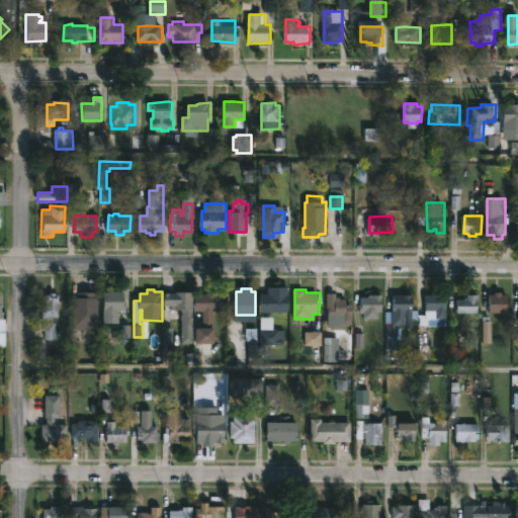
[(120,290),(125,291),(127,310),(105,311),(105,291),(120,290)]
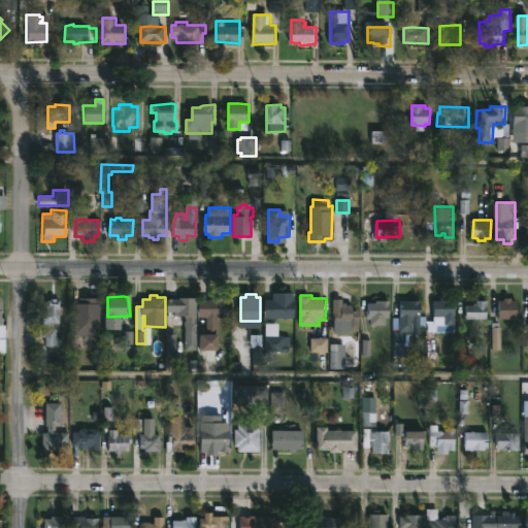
[(230,297),(230,317),(221,316),(221,320),(215,320),(211,319),(211,317),(208,317),(208,299),(212,299),(212,296),(230,297)]
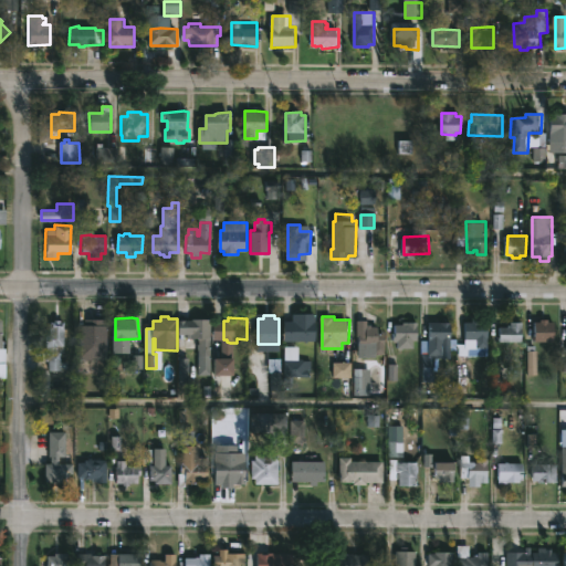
[(303,317),(314,317),(314,341),(293,341),(293,320),(302,320),(302,317),(303,317)]
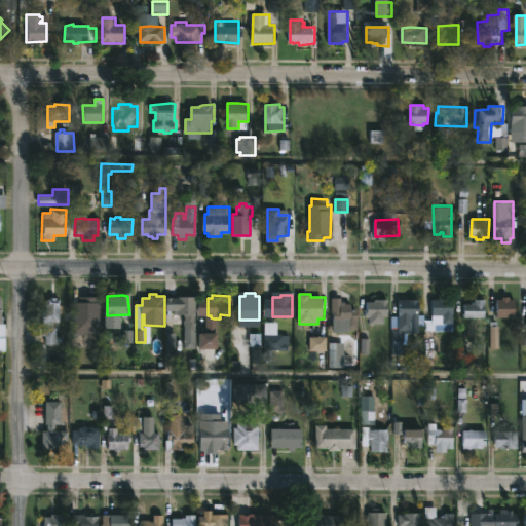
[(195,296),(196,330),(185,330),(185,314),(174,314),(174,310),(173,310),(172,297),(195,296)]
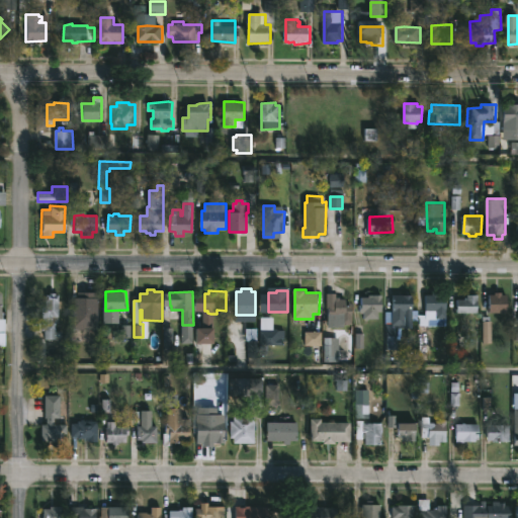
[(441,291),(441,293),(447,294),(447,318),(429,319),(428,350),(420,350),(421,318),(419,315),(426,315),(426,294),(433,294),(433,291),(441,291)]
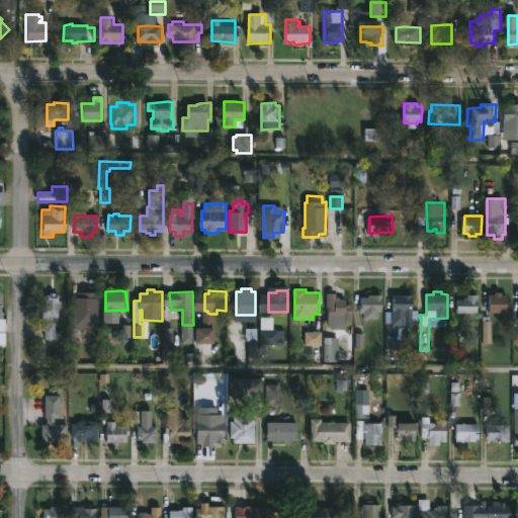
[(503,291),(503,294),(508,294),(508,312),(491,313),(492,321),(493,321),(494,342),(484,342),(484,314),(486,314),(486,307),(491,307),(491,294),(496,294),(496,291),(503,291)]
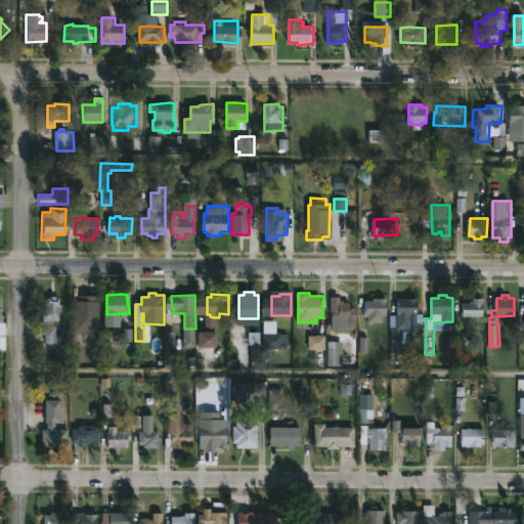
[(60,296),(60,304),(62,304),(62,312),(59,312),(59,326),(57,326),(57,335),(63,335),(63,342),(58,342),(58,344),(45,343),(45,335),(43,335),(43,308),(47,308),(47,298),(51,298),(51,296),(60,296)]
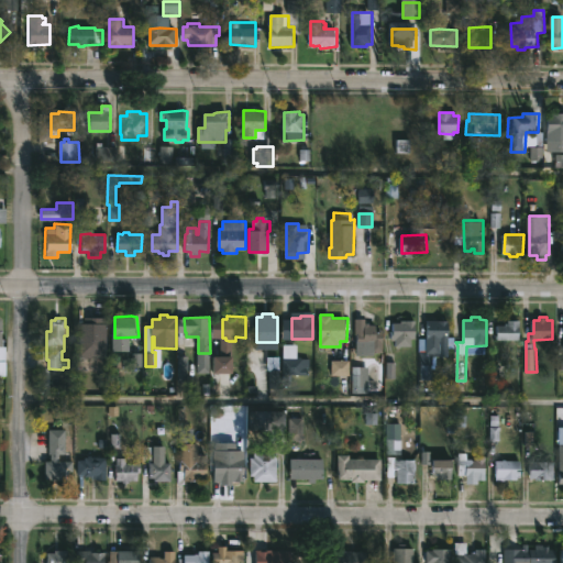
[(384,331),(384,352),(375,352),(375,355),(357,354),(357,333),(355,333),(356,318),(366,318),(365,322),(370,322),(370,324),(377,324),(376,331),(384,331)]
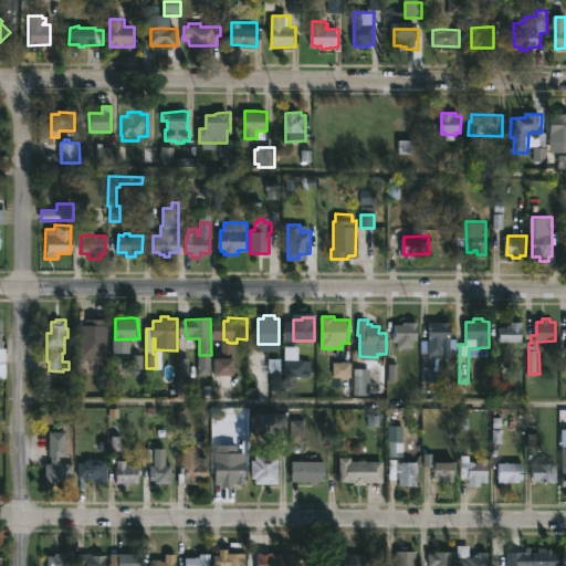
[(444,356),(431,356),(431,321),(452,321),(452,344),(444,344),(444,356)]
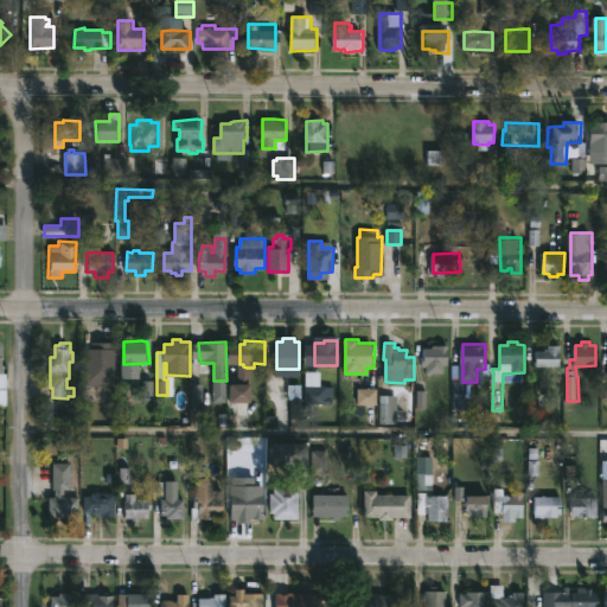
[(562,366),(538,365),(538,350),(547,350),(547,347),(550,347),(550,344),(562,345),(562,366)]
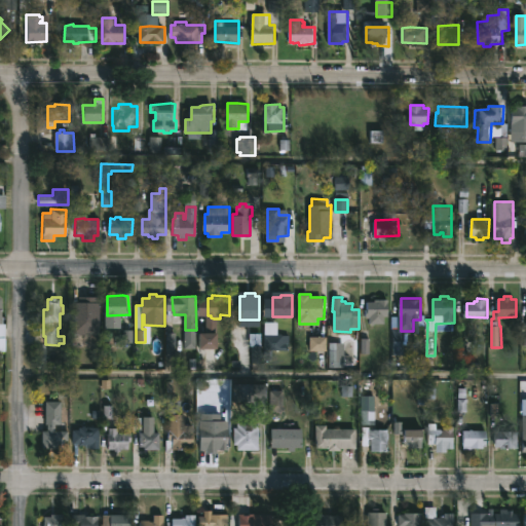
[(98,302),(98,322),(79,321),(79,301),(81,301),(81,299),(92,299),(92,302),(98,302)]
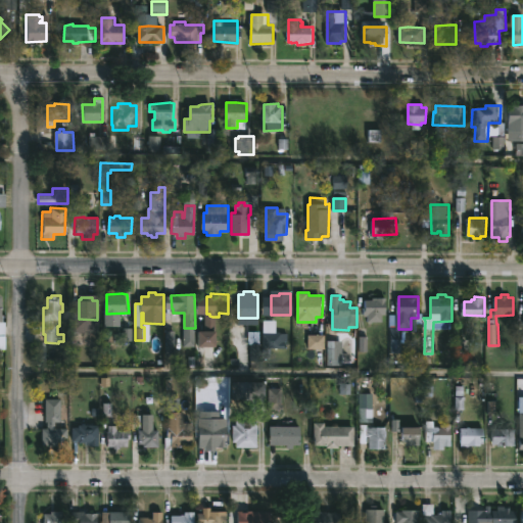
[(387,297),(387,315),(384,315),(384,324),(370,323),(370,316),(366,316),(367,300),(374,300),(374,297),(387,297)]
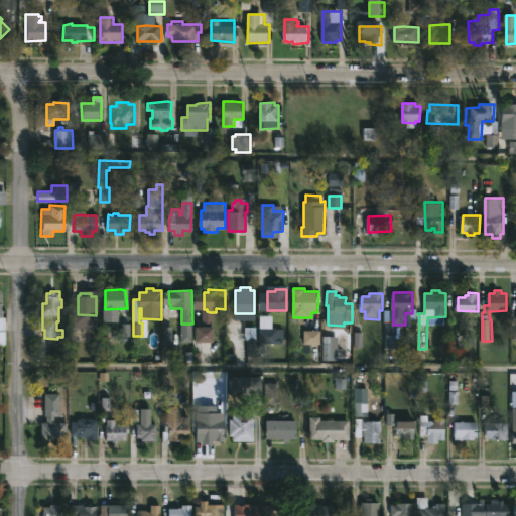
[(273,315),(273,327),(284,329),(284,338),(281,338),(281,344),(268,345),(268,352),(260,352),(260,315),(273,315)]
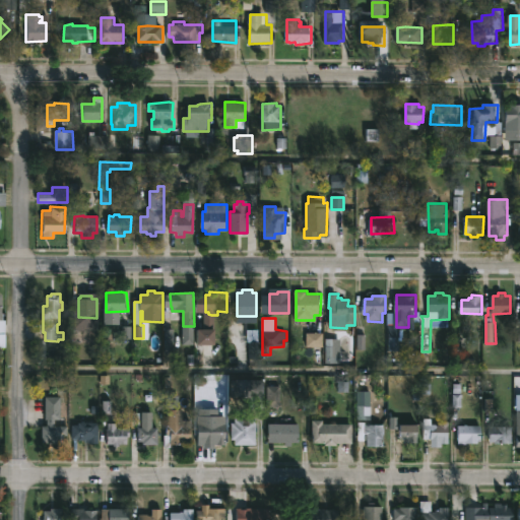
[(264,380),(264,408),(251,408),(251,396),(231,396),(231,380),(264,380)]
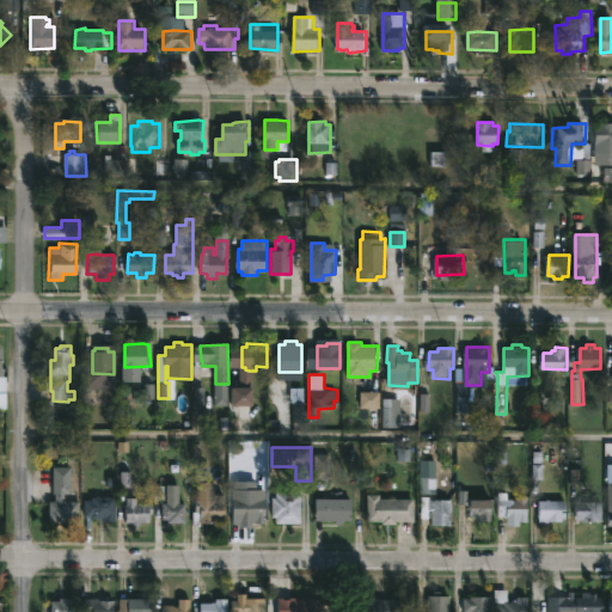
[(212,466),(212,482),(215,482),(215,495),(226,495),(226,516),(213,515),(213,524),(202,524),(202,527),(194,527),(195,512),(197,512),(197,501),(197,482),(195,482),(195,465),(212,466)]
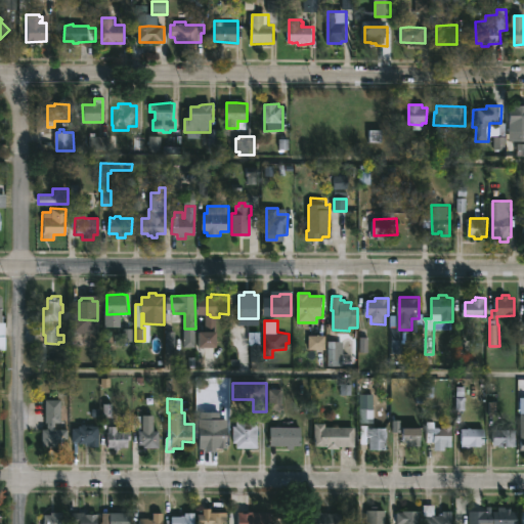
[(68,406),(67,424),(55,424),(55,429),(68,430),(68,439),(66,439),(64,447),(42,446),(43,430),(47,430),(47,423),(45,423),(46,399),(61,400),(60,406),(68,406)]
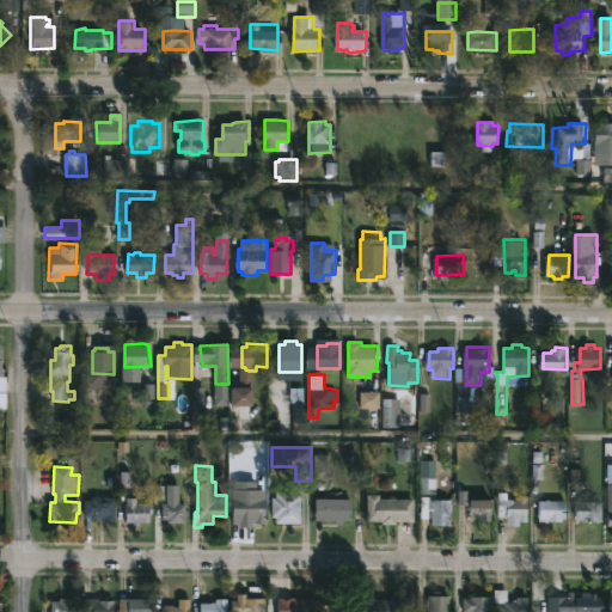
[(303,491),(303,522),(277,522),(277,516),(273,516),(273,497),(277,497),(277,491),(303,491)]
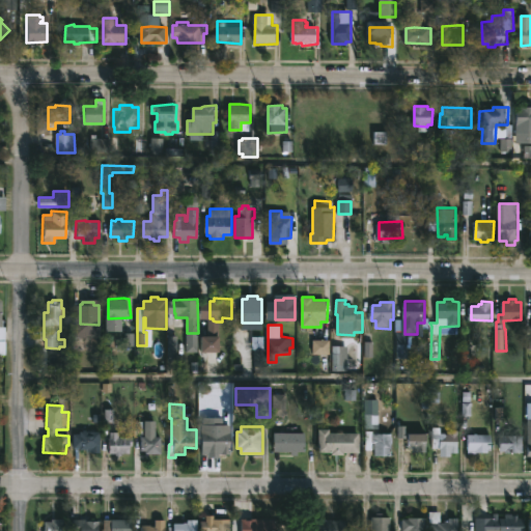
[(214,428),(214,432),(231,432),(231,454),(206,454),(206,449),(202,449),(202,432),(208,432),(208,428),(214,428)]
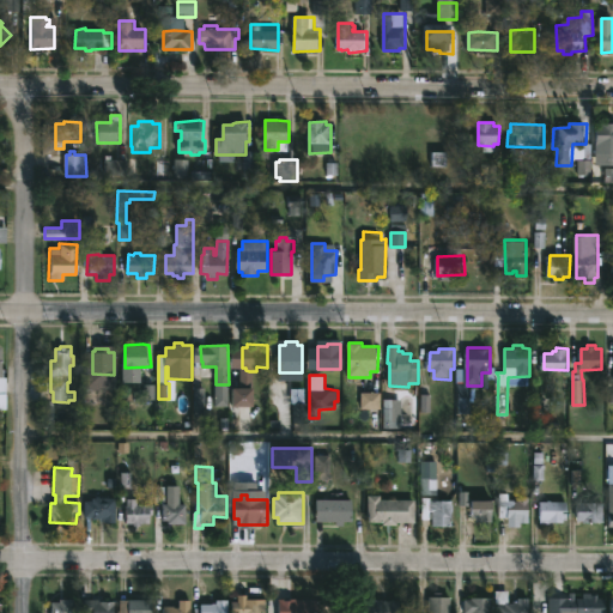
[(382,495),(382,499),(417,499),(417,522),(398,522),(398,526),(383,525),(383,522),(369,522),(369,495),(382,495)]
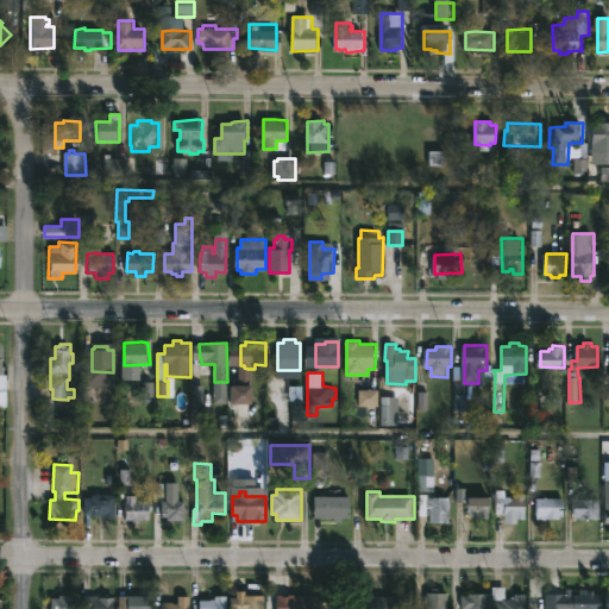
[(100,494),(115,495),(115,520),(106,520),(106,518),(101,518),(101,516),(85,515),(85,497),(93,497),(93,495),(100,494)]
